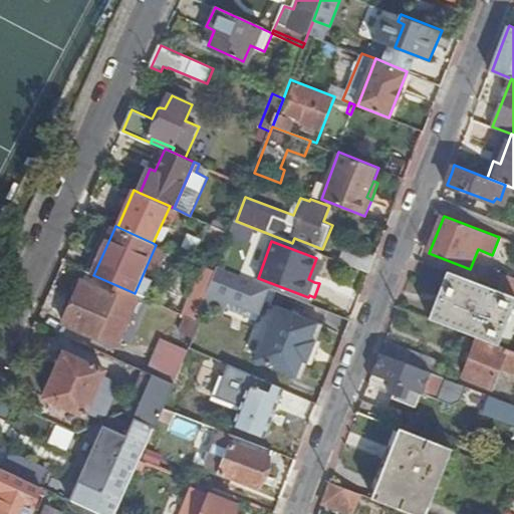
[(322,260),(316,258),(308,279),(314,282),(322,260)]
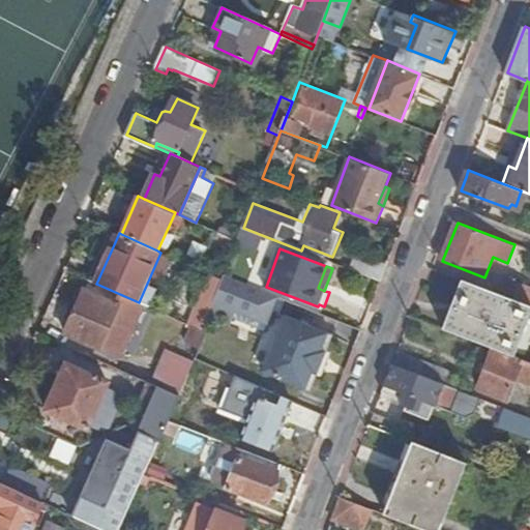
[(225,274),(223,280),(209,312),(215,314),(217,310),(265,329),(268,324),(269,324),(274,310),(280,313),(286,299),(225,274)]
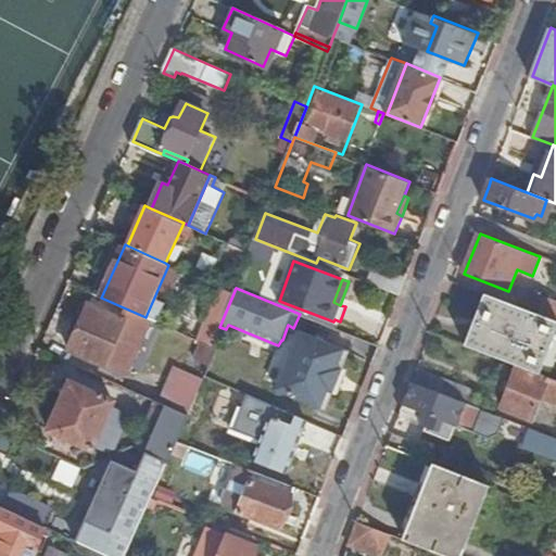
[(550,318),(555,320),(555,300),(536,292),(528,310),(550,318)]
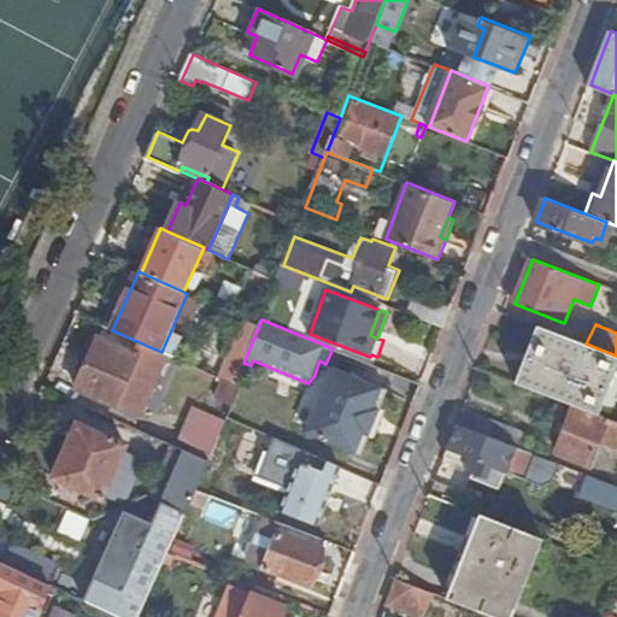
[(586,344),(546,329),(526,386),(588,410),(610,353),(586,344)]
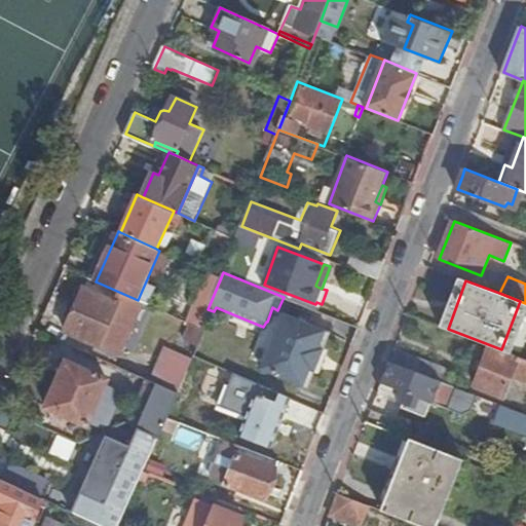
[(138,300),(121,293),(117,303),(84,288),(66,330),(100,346),(100,344),(120,353),(144,303),(138,300)]
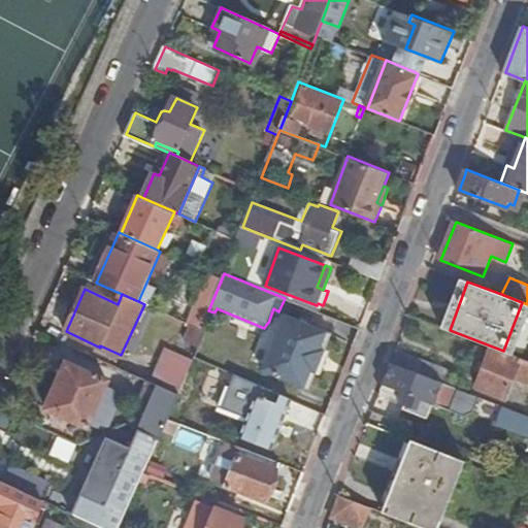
[(331,334),(284,316),(263,370),(309,389),(331,334)]
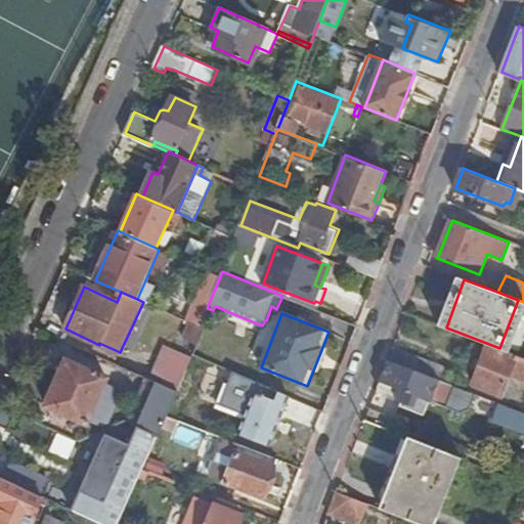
[(200,325),(197,325),(191,338),(201,342),(206,329),(200,325)]
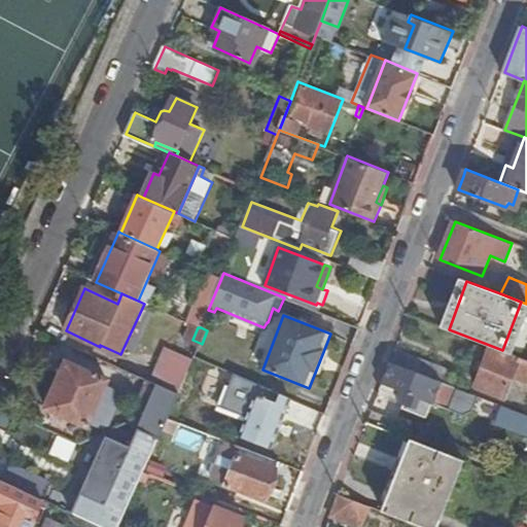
[(167,348),(151,382),(179,394),(181,389),(194,360),(167,348)]
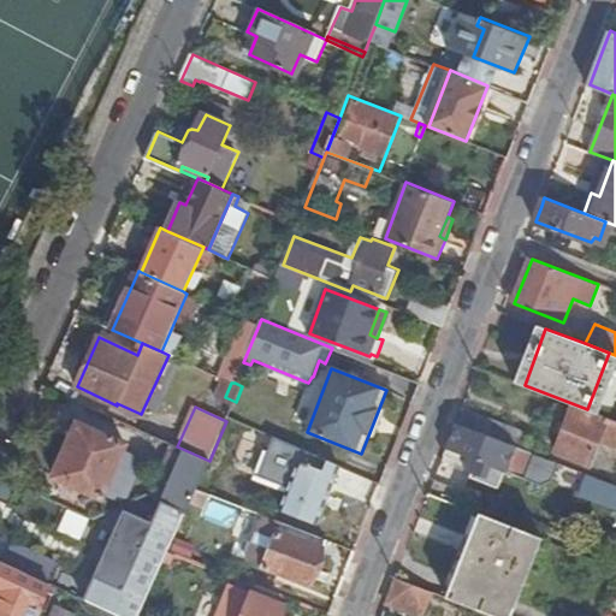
[(526,433),(462,408),(456,424),(520,449),(526,433)]
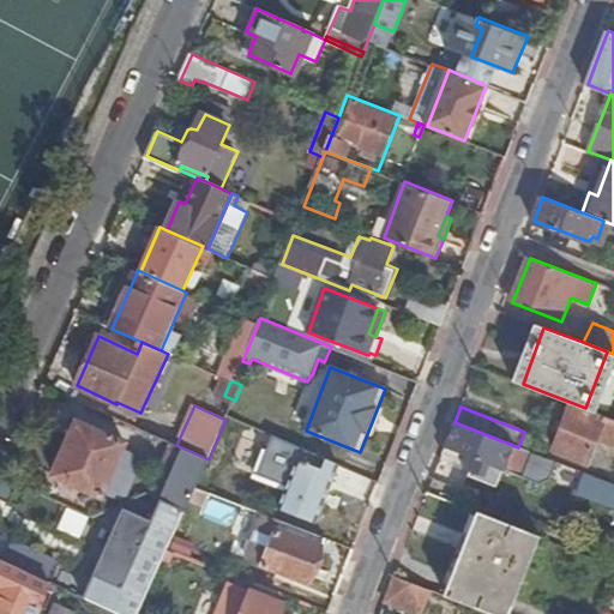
[(613,444),(613,419),(603,415),(603,417),(571,407),(554,450),(585,463),(587,462),(594,464),(601,446),(594,443),(595,437),(613,444)]
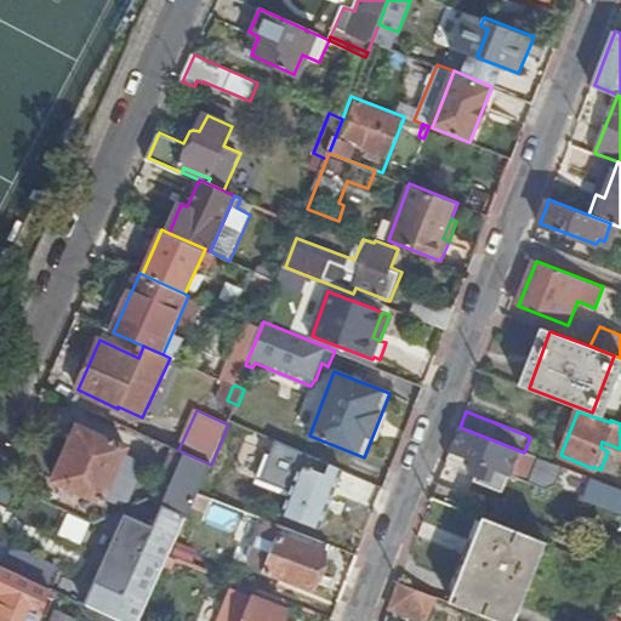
[(107,497),(125,455),(129,448),(81,427),(77,438),(74,440),(66,459),(66,461),(57,480),(104,502),(107,497)]
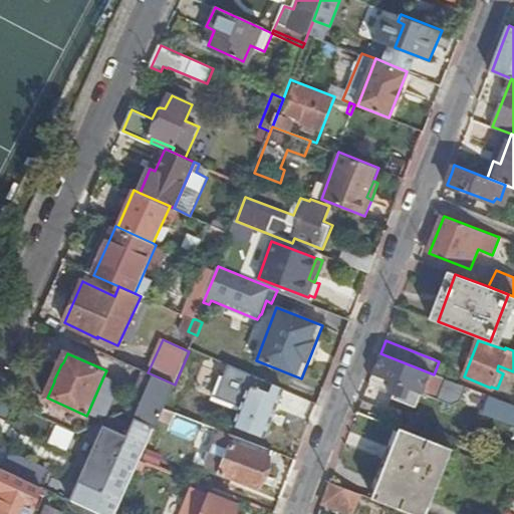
[(434,374),(380,353),(373,372),(370,379),(391,388),(394,381),(406,386),(404,392),(392,388),(391,391),(393,394),(407,399),(411,389),(452,404),(462,401),(468,387),(434,374)]
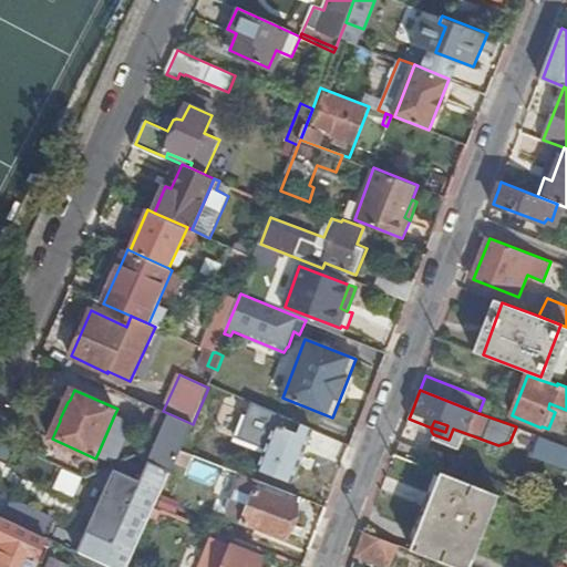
[(157,409),(145,403),(116,471),(142,482),(163,433),(150,428),(157,409)]
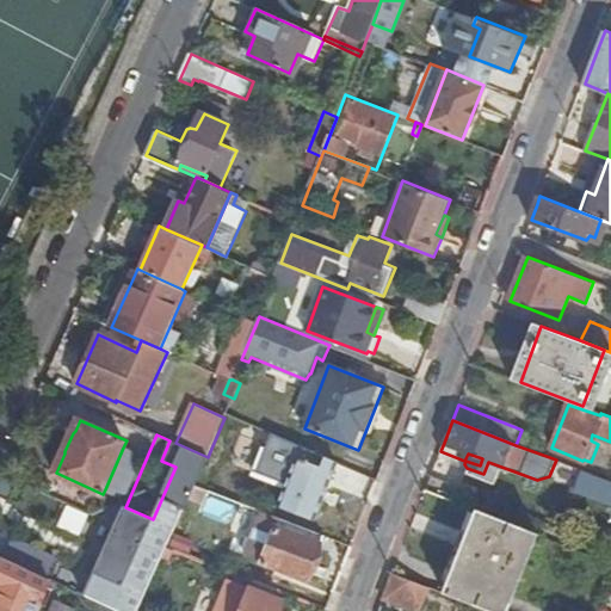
[(125,507),(85,594),(104,604),(117,610),(139,610),(162,557),(167,545),(190,497),(195,486),(208,457),(176,443),(170,440),(161,461),(176,467),(153,519),(125,507)]
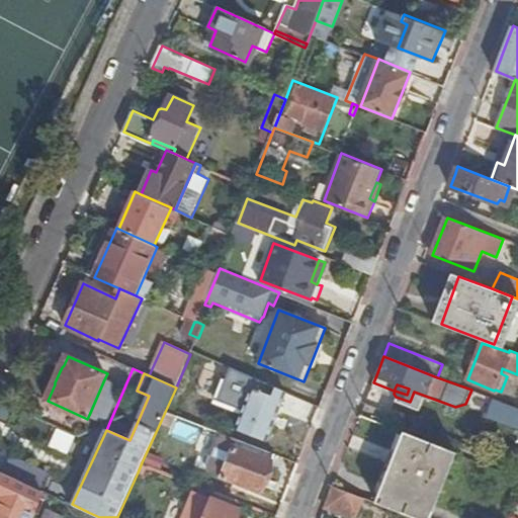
[(308,401),(257,378),(237,429),(266,440),(281,403),(284,404),(283,407),(303,415),(308,401)]
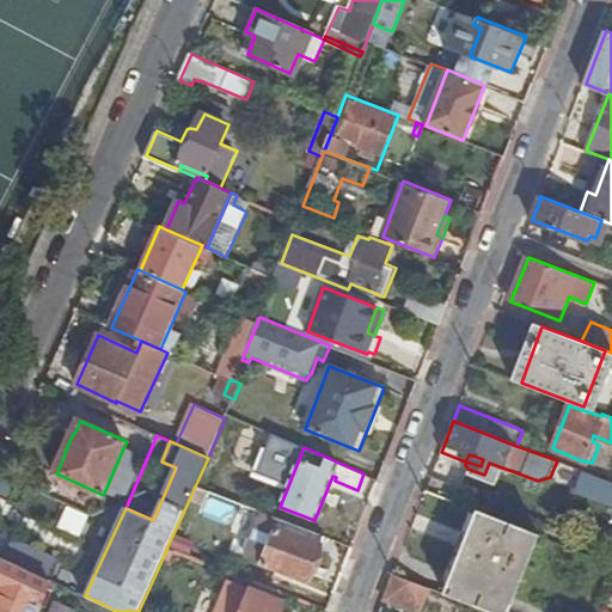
[(139,456),(123,448),(105,490),(126,500),(142,464),(139,456)]
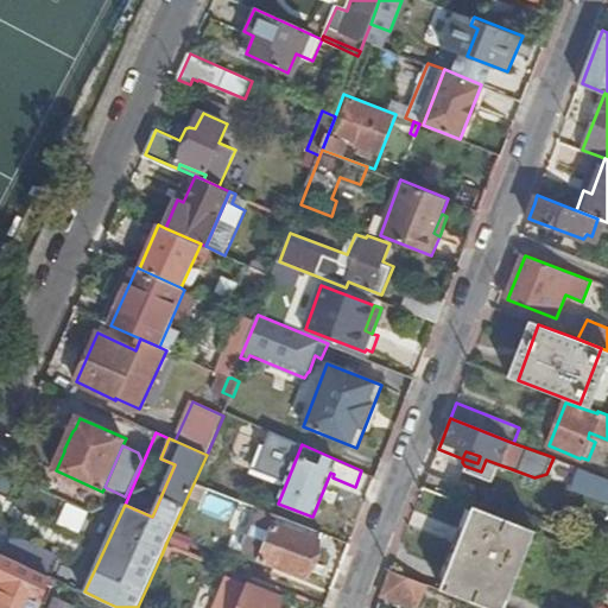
[(209,449),(207,455),(194,483),(206,488),(252,506),(257,491),(240,483),(245,470),(213,457),(214,451),(209,449)]
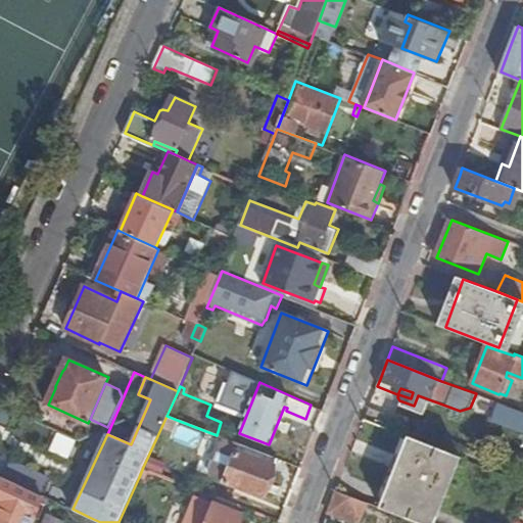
[(400,388),(397,394),(398,394),(411,398),(413,392),(400,388)]
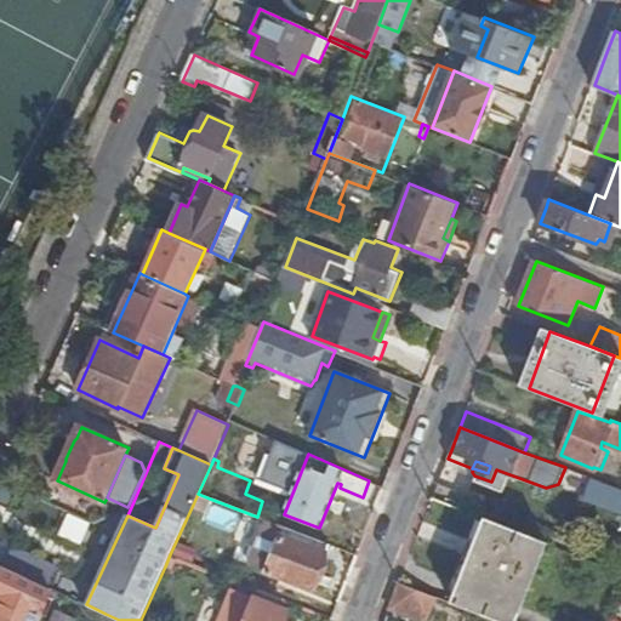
[(620,489),(598,479),(593,494),(620,503),(620,489)]
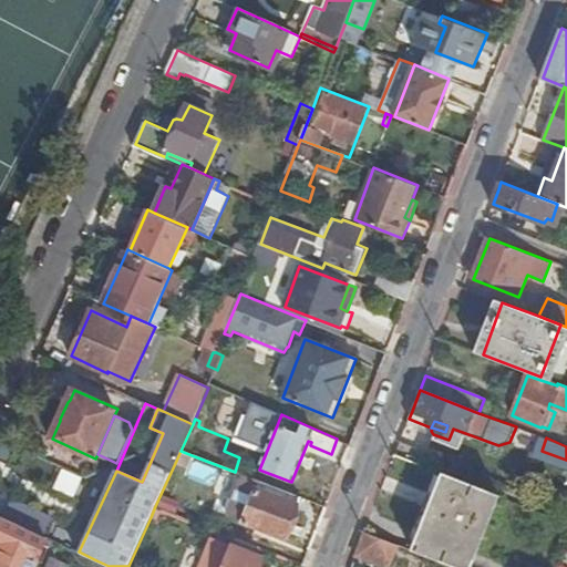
[(192,455),(181,451),(176,461),(187,465),(192,455)]
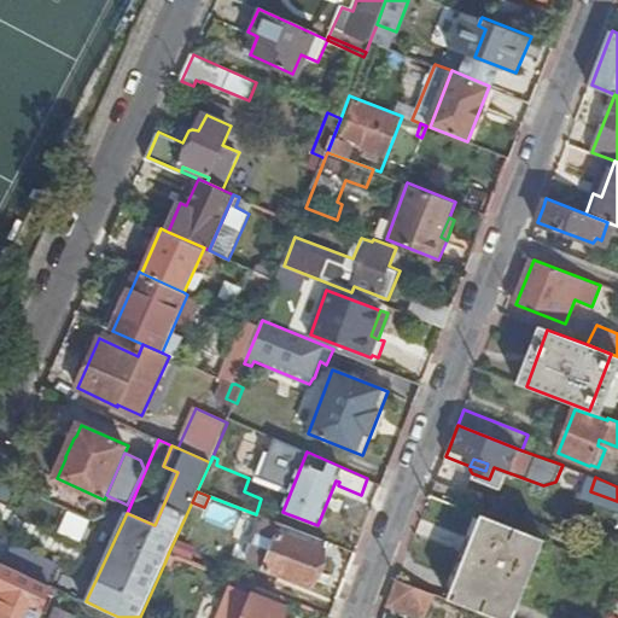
[(448,599),(497,617),(512,617),(543,538),(481,514),(448,599)]
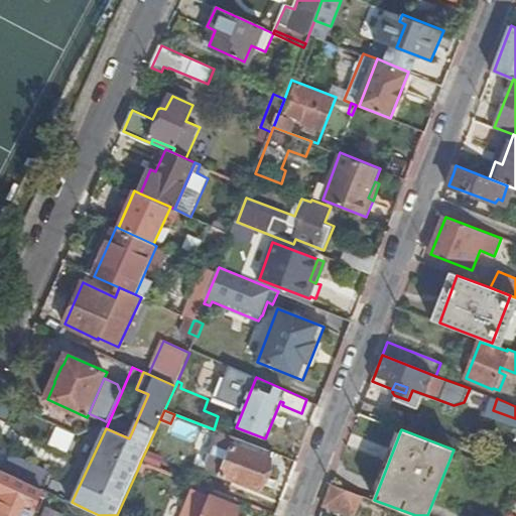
[(274,453),(223,432),(209,469),(259,488),(274,453)]
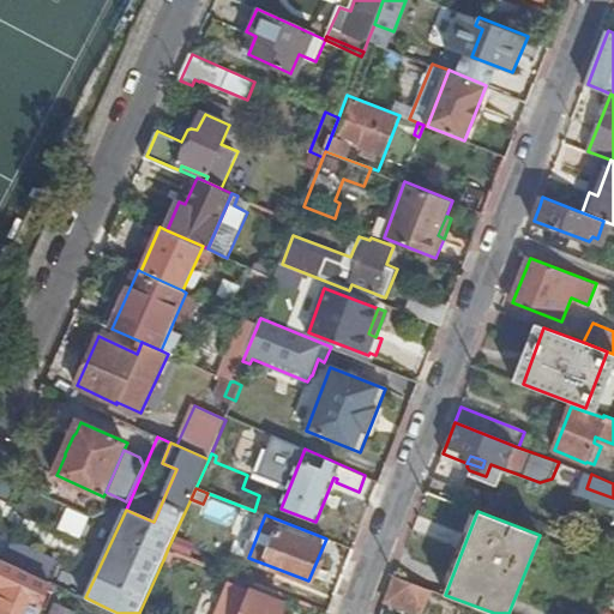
[(168,548),(163,560),(170,563),(175,552),(168,548)]
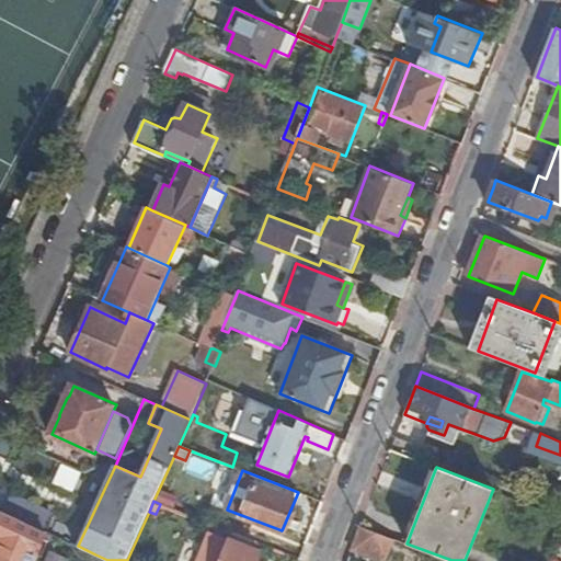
[(34,560),(47,531),(2,510),(0,514),(0,560),(2,560),(34,560)]
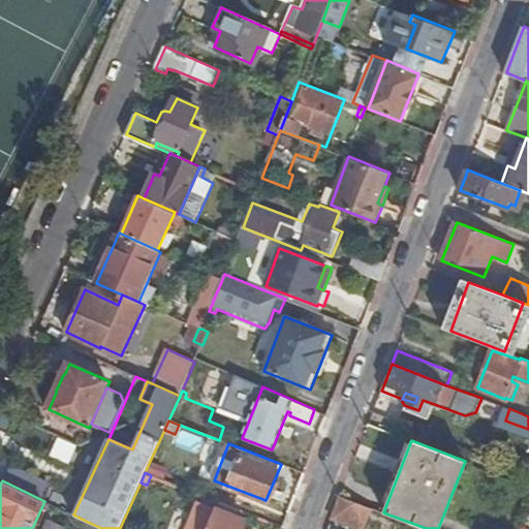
[(362,528),(363,528),(372,508),(340,496),(332,517),(362,528)]
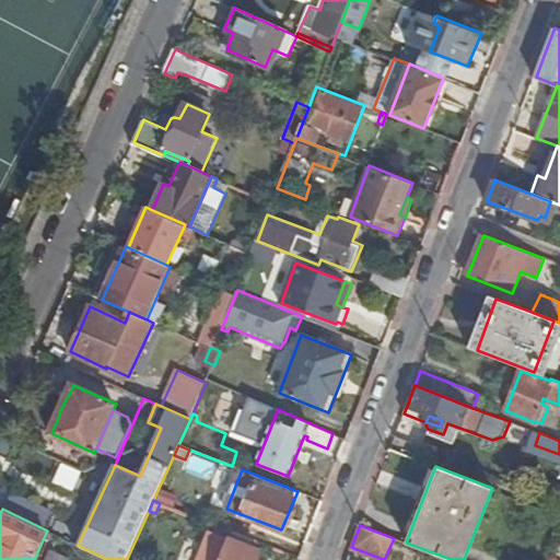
[(256,559),(263,544),(232,533),(231,535),(221,531),(210,559),(256,559)]
